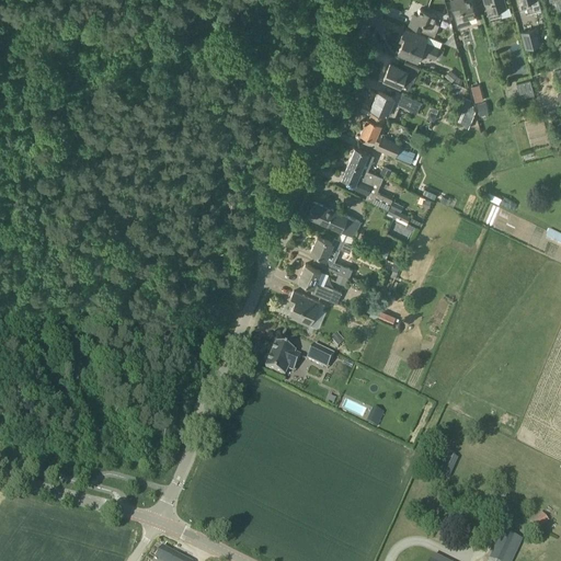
[(458,27),(470,24),(469,19),(476,16),(470,0),(469,0),(465,1),(464,0),(451,0),(450,1),(458,27)]
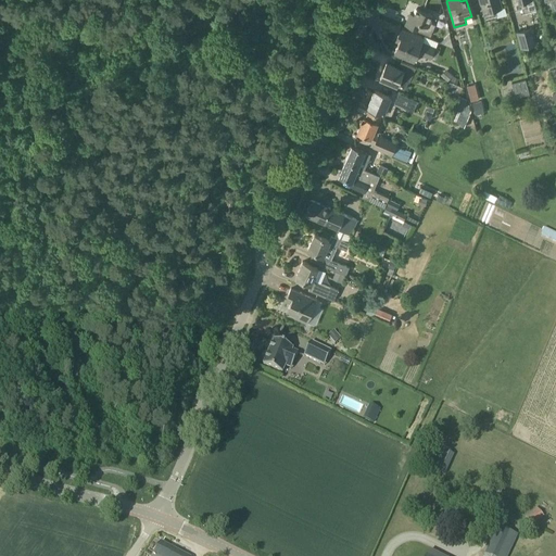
[(479,0),(484,19),(496,15),(495,10),(502,8),(500,0),(479,0)]
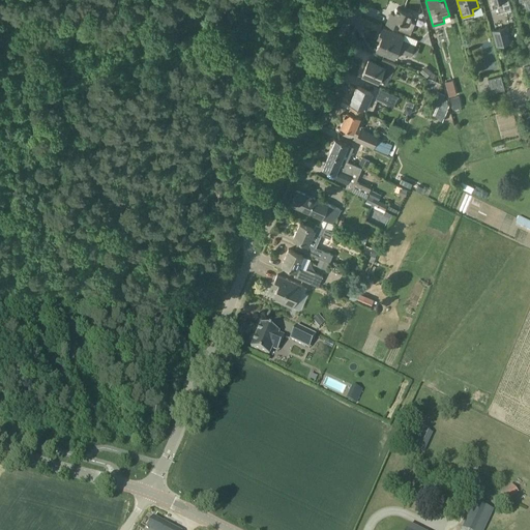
[(487,0),(491,10),(502,7),(500,1),(505,0),(487,0)]
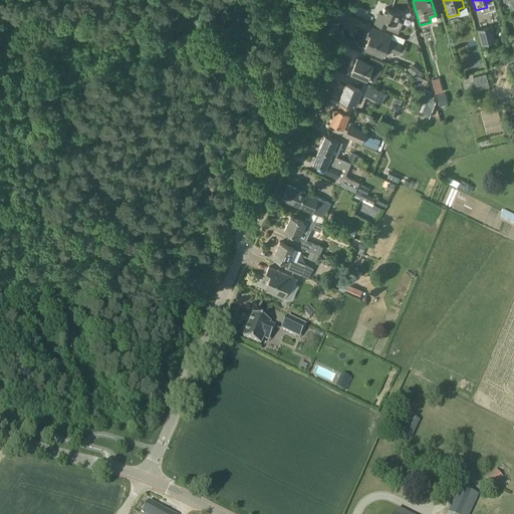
[(513,0),(503,0),(504,2),(508,1),(511,9),(513,8),(513,0)]
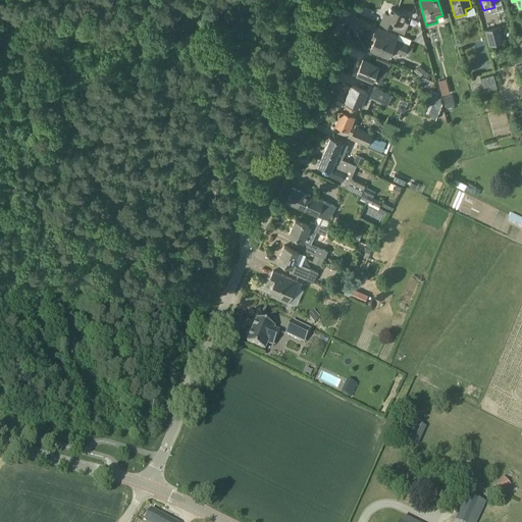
[(380,23),(404,34),(409,23),(404,21),(406,14),(392,8),(388,14),(384,12),(380,23)]
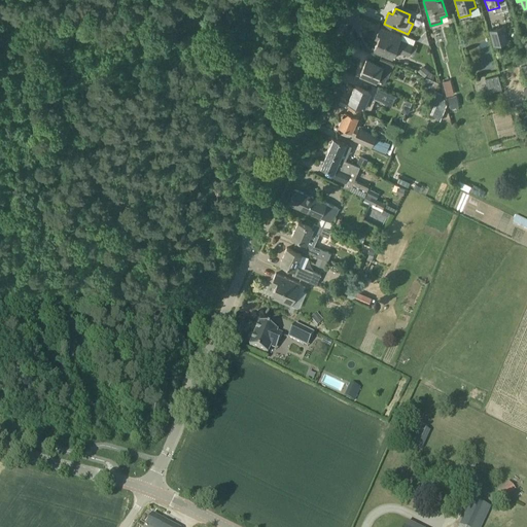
[(400,51),(408,55),(413,57),(417,47),(399,40),(401,36),(380,27),(375,39),(378,40),(374,50),(392,58),(396,48),(400,50),(400,51)]
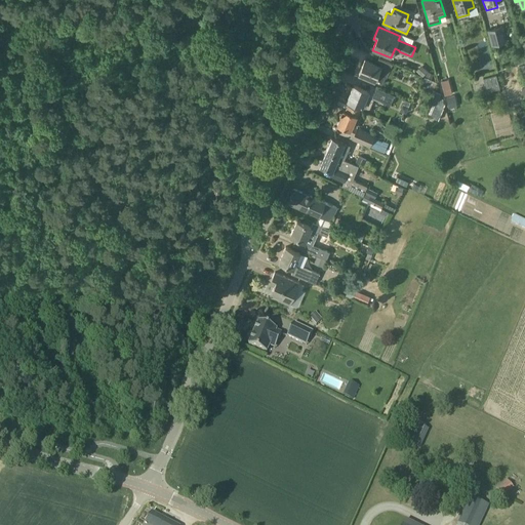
[(488,30),(492,46),(506,42),(501,27),(488,30)]
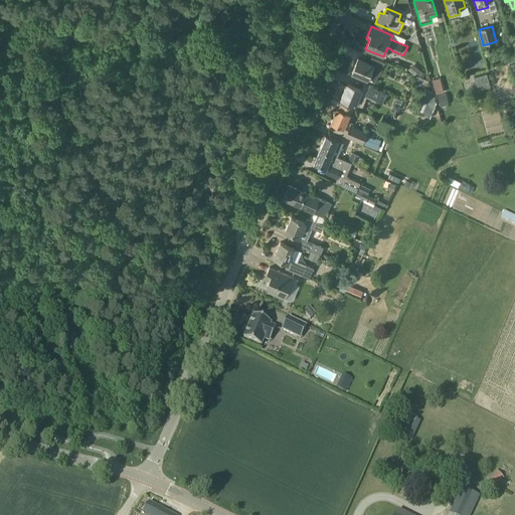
[(410,40),(420,45),(417,34),(410,40)]
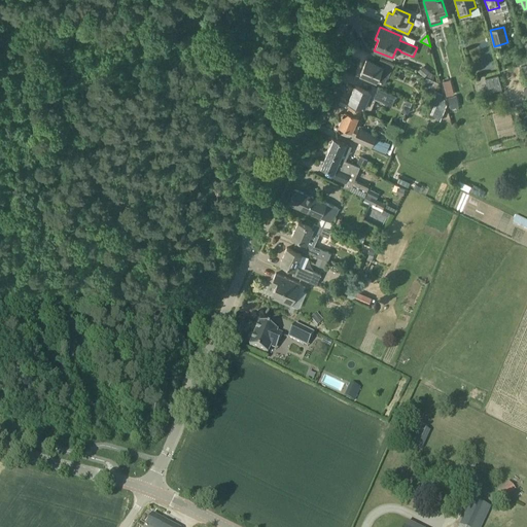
[(384,83),(387,77),(388,77),(394,64),(381,59),(379,65),(366,60),(360,74),(384,83)]
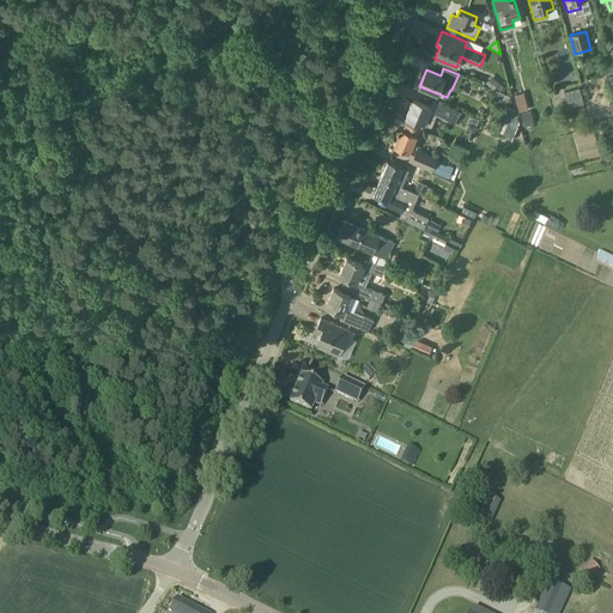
[(485,83),(493,90),(499,83),(492,76),(485,83)]
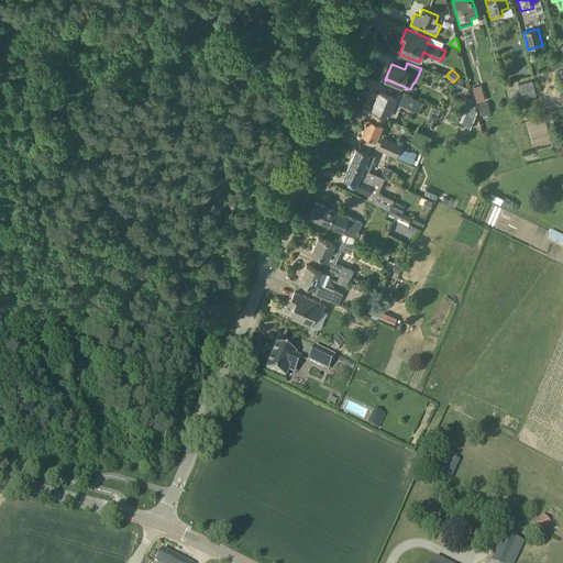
[(532,80),(519,85),(522,99),(537,96),(532,80)]
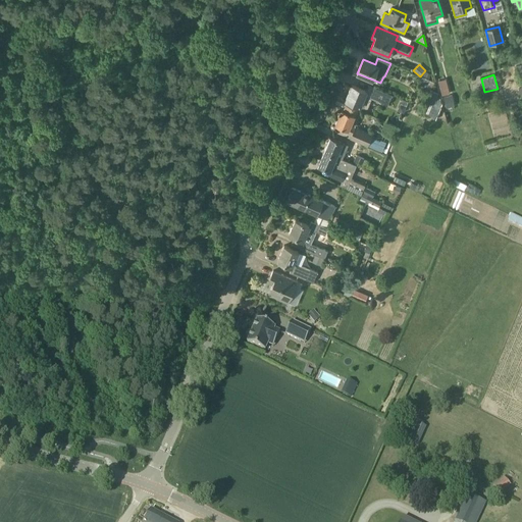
[(393,95),(383,91),(369,85),(366,91),(352,85),(346,100),(367,109),(371,98),(387,105),(393,95)]
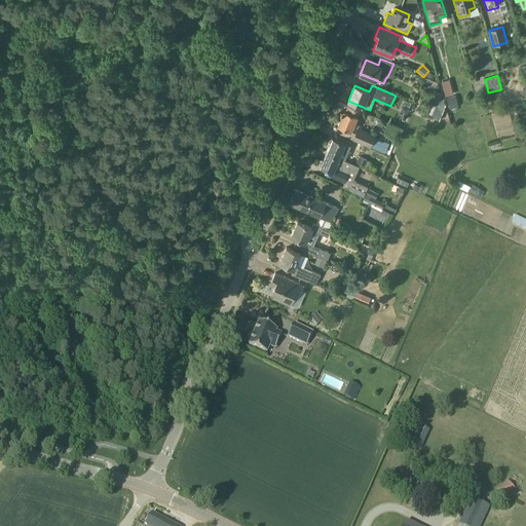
[(455,97),(447,98),(450,109),(458,107),(455,97)]
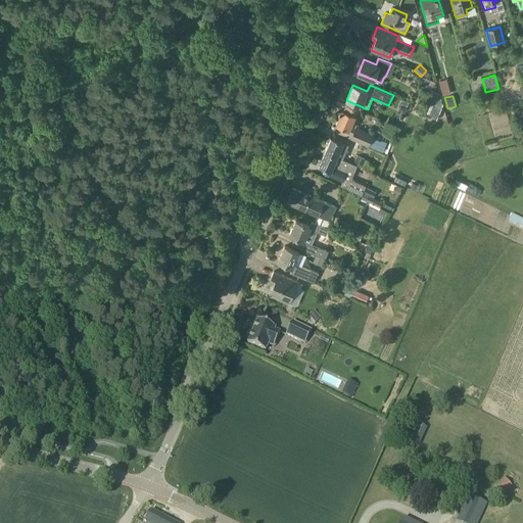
[(342,109),(336,125),(348,130),(354,115),(355,115),(359,109),(347,104),(344,110),(342,109)]
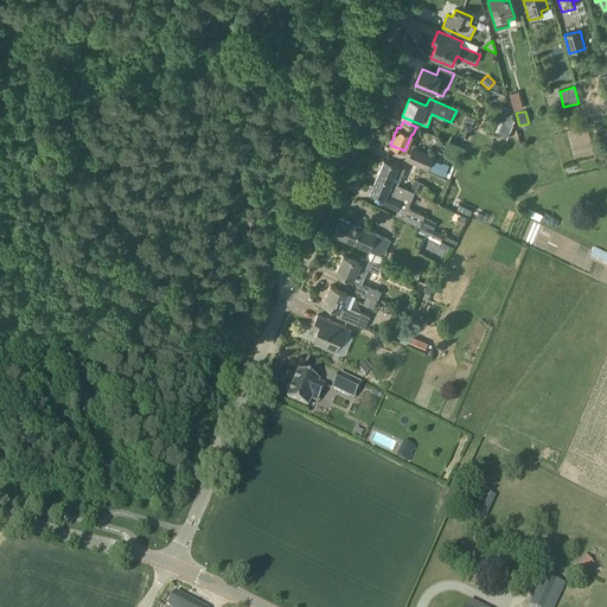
[(472,125),(465,122),(462,128),(470,132),(472,125)]
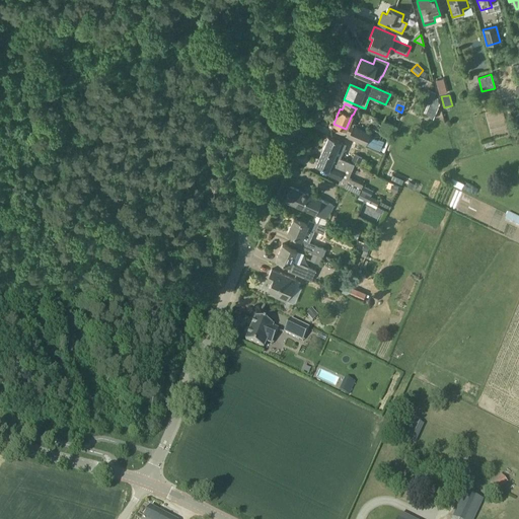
[(353,127),(348,137),(365,145),(370,134),(353,127)]
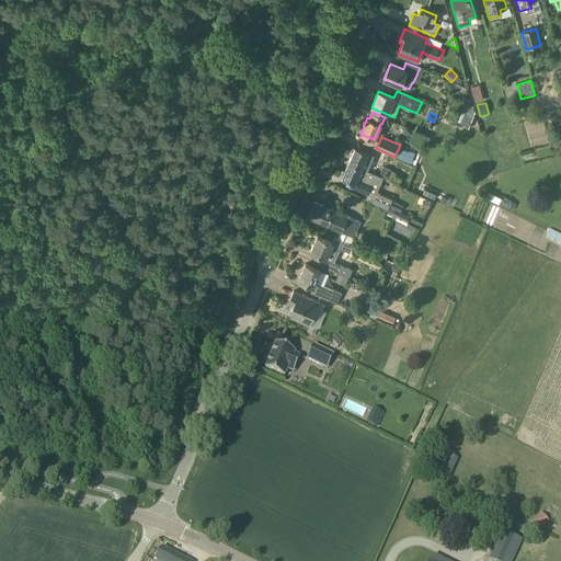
[(355,147),(348,162),(367,170),(370,163),(374,156),(368,153),(368,152),(355,147)]
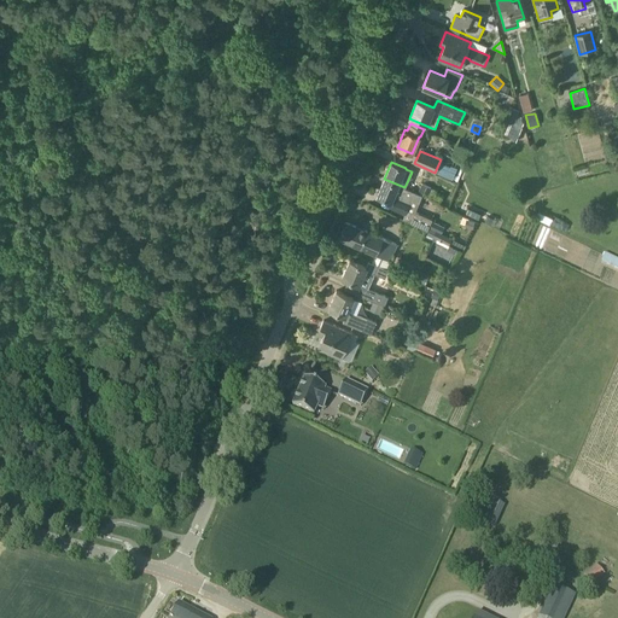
[(391,202),(389,207),(412,215),(409,221),(427,229),(429,227),(432,221),(433,217),(417,210),(423,194),(419,193),(404,187),(384,179),(377,196),(391,202)]
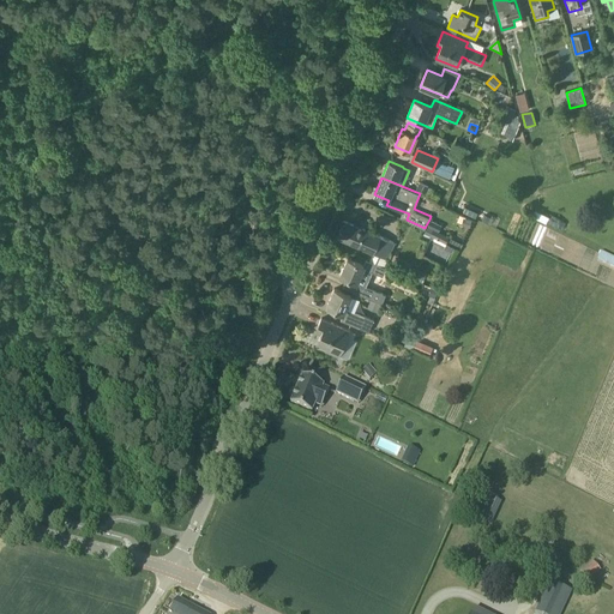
[(416,192),(420,193),(428,197),(432,188),(428,186),(420,182),(416,192)]
